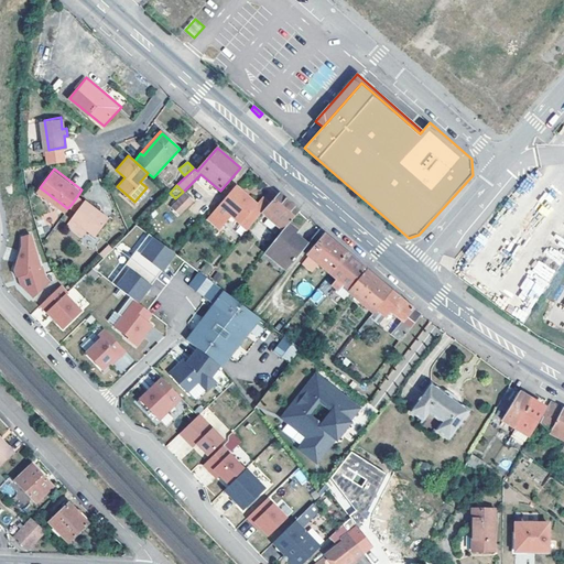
[(235,186),(208,218),(220,229),(232,216),(249,229),(262,213),(270,205),(262,198),(257,204),(235,186)]
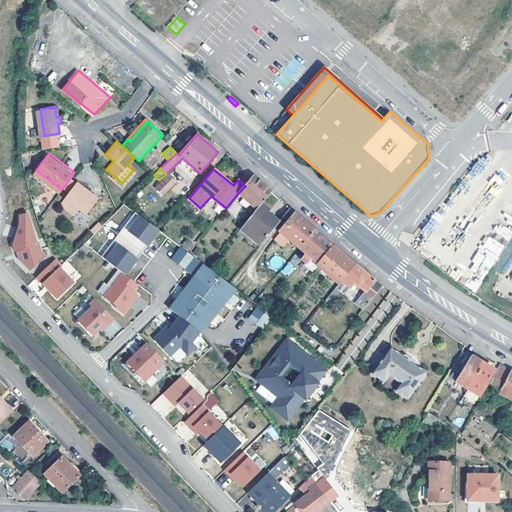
[(175,183),(173,181),(168,175),(157,187),(163,193),(164,194),(175,183)]
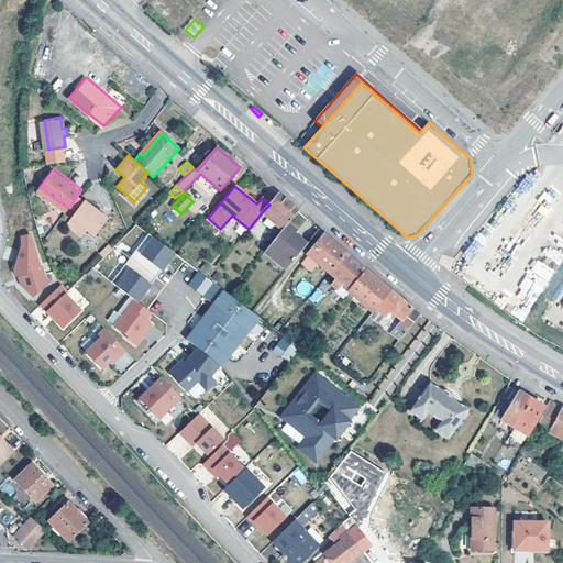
[(269,205),(262,212),(283,231),(288,223),(299,210),(288,201),(278,192),(269,205)]
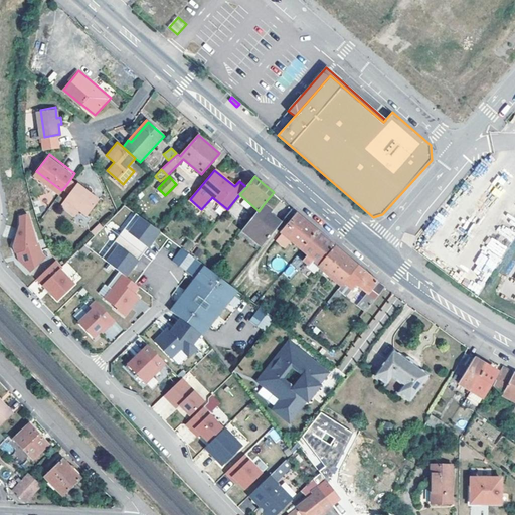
[(78,185),(70,179),(65,186),(73,192),(78,185)]
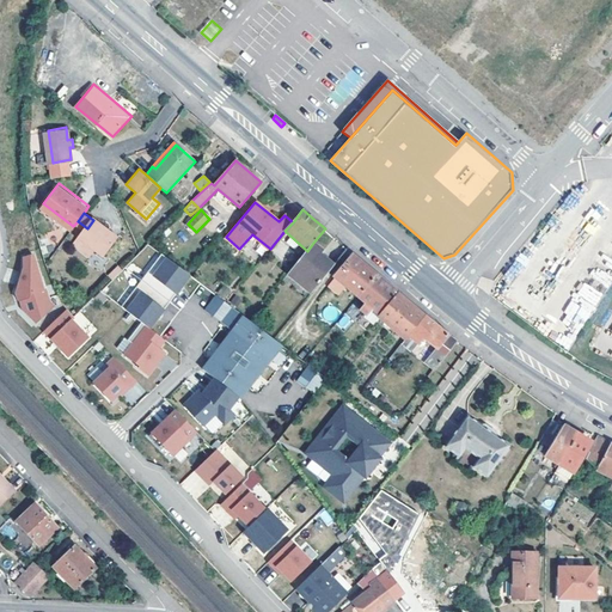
[(104,227),(93,220),(87,228),(80,238),(97,250),(105,256),(117,239),(109,233),(110,231),(104,226),(104,227)]
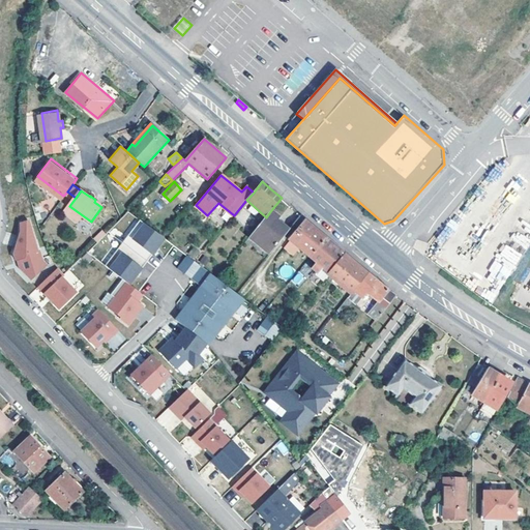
[(84,216),(69,206),(65,211),(80,222),(84,216)]
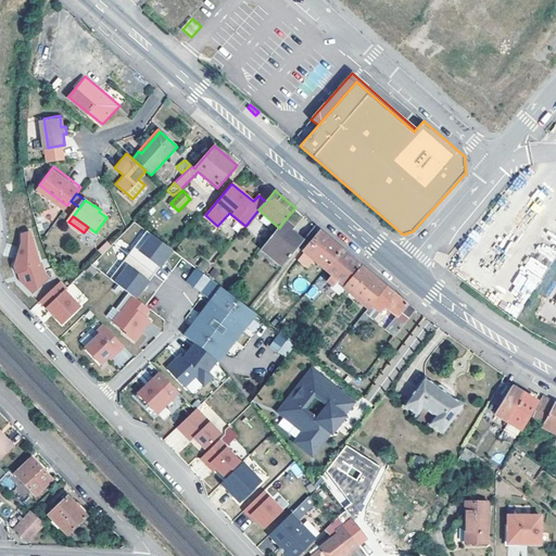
[(285,220),(279,228),(263,249),(283,265),(302,242),(290,234),(292,230),(294,228),(285,220)]
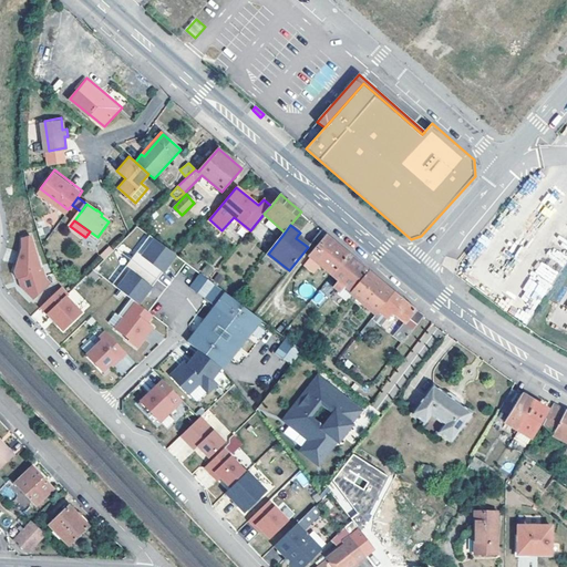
[(31,234),(23,236),(23,246),(16,269),(18,277),(20,276),(21,285),(34,297),(50,281),(45,277),(42,266),(41,267),(39,257),(38,258),(31,234)]
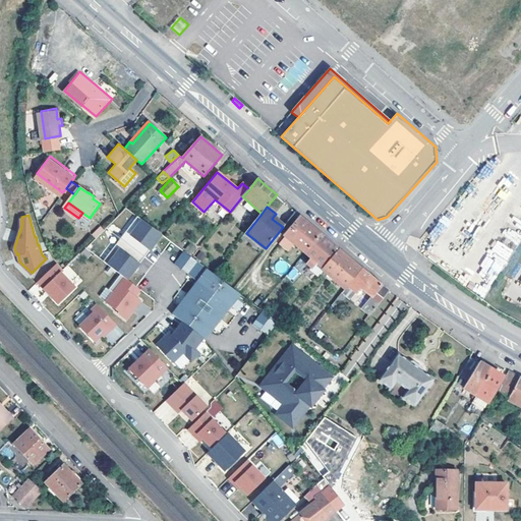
[(283,227),(285,224),(274,216),(272,219),(283,227)]
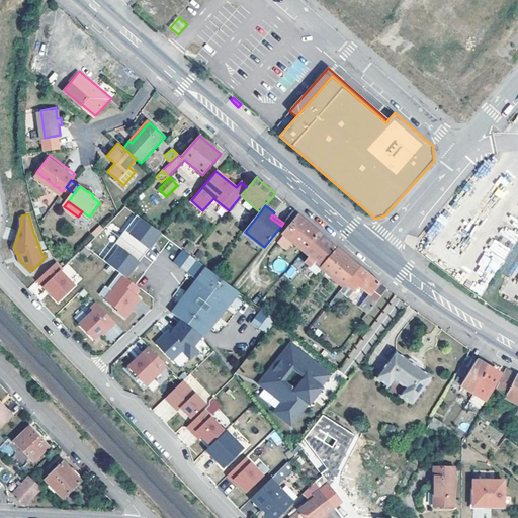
[(300,252),(319,232),(308,223),(298,214),(282,234),(299,248),(298,250),(300,252)]
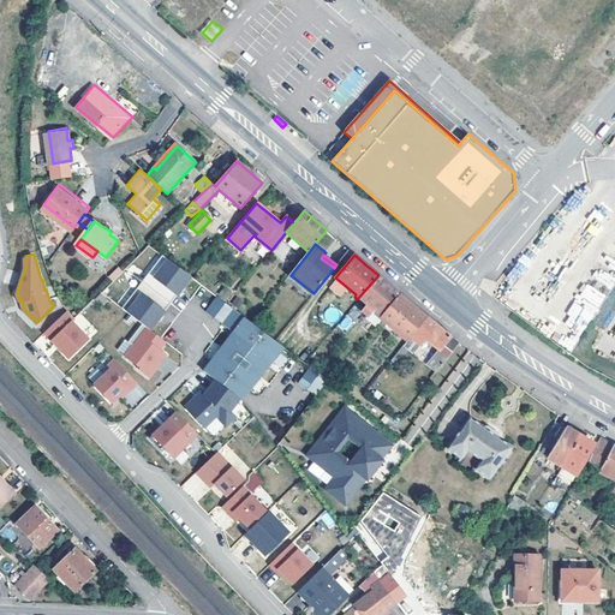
[(191,276),(162,256),(147,276),(147,281),(153,286),(149,291),(143,286),(138,286),(123,308),(143,322),(150,329),(191,276)]
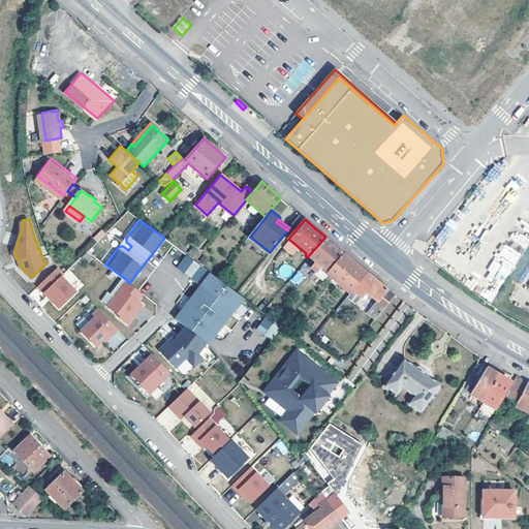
[(323,279),(328,274),(344,253),(334,244),(325,237),(307,257),(309,259),(311,257),(325,270),(320,276),(323,279)]
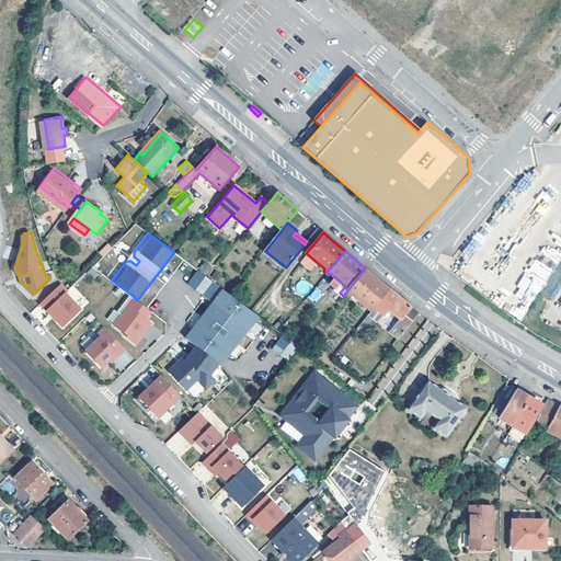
[(533,258),(512,297),(531,307),(552,268),(533,258)]
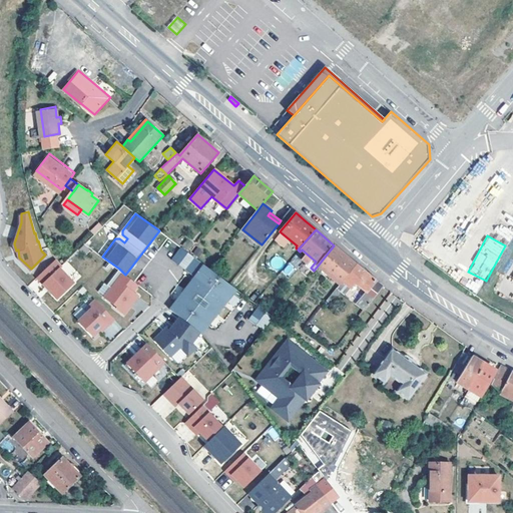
[(79,248),(84,254),(90,249),(84,243),(79,248)]
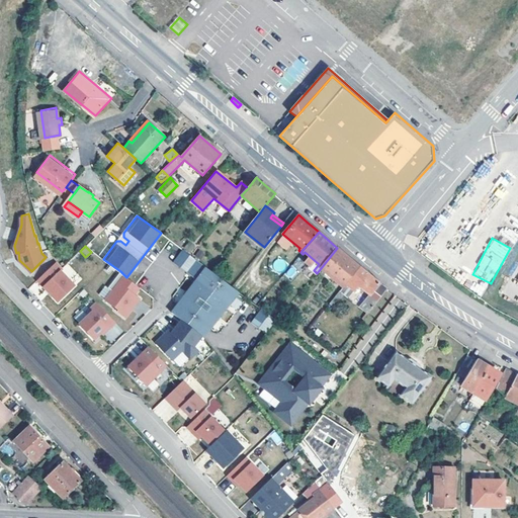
[(337,248),(321,268),(343,286),(346,282),(359,266),(347,256),(337,248)]
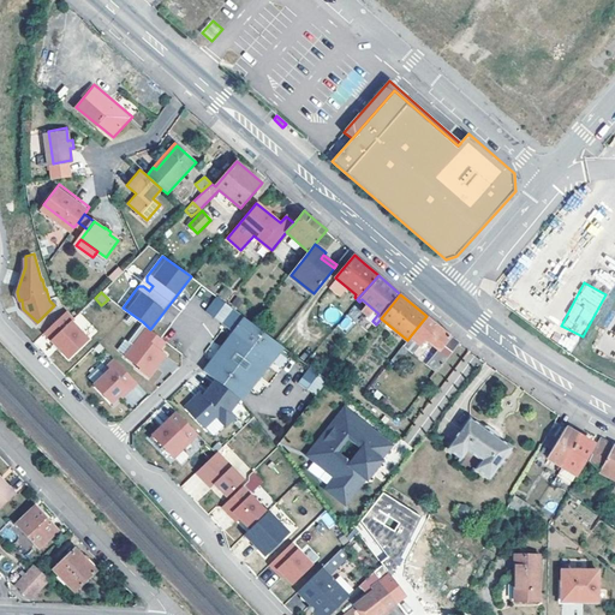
[(218,297),(207,311),(224,324),(234,309),(218,297)]
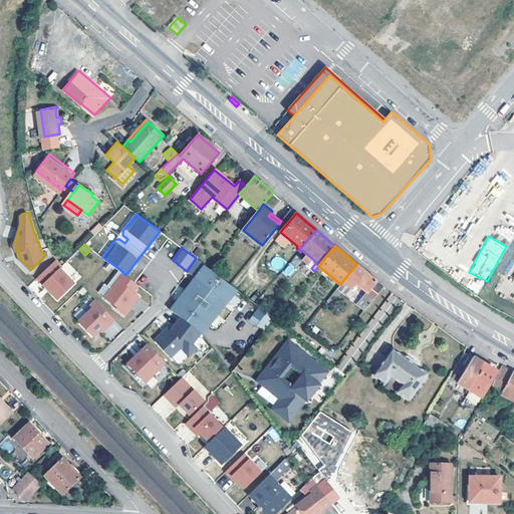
[(57,259),(37,277),(58,298),(75,283),(60,267),(62,265),(57,259)]
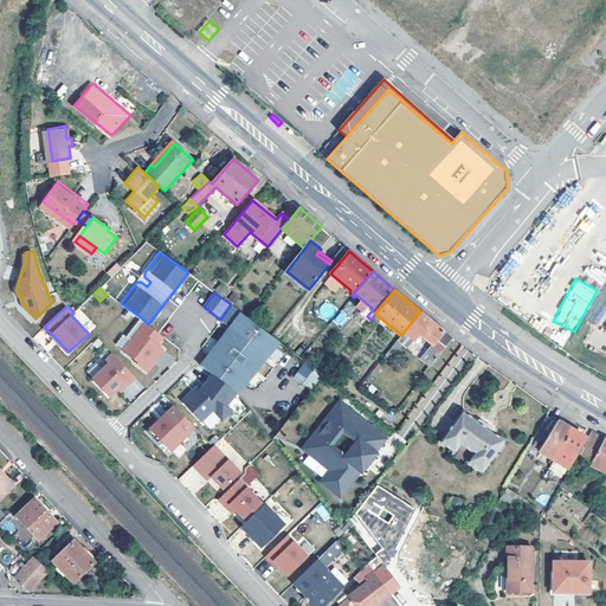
[(231,327),(242,313),(233,307),(223,321),(231,327)]
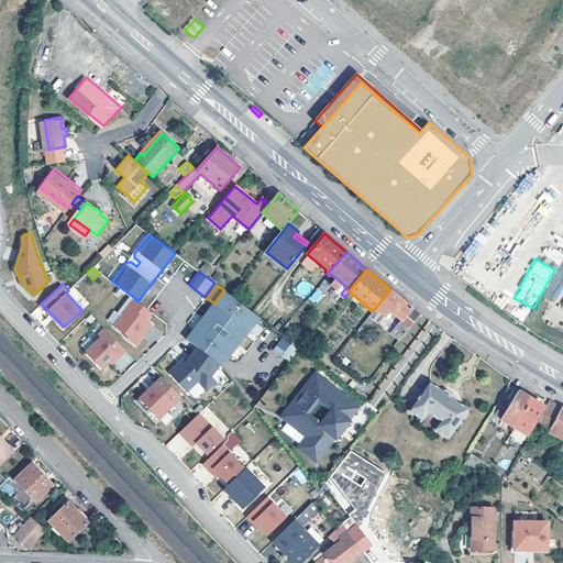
[(376,307),(384,315),(385,316),(389,310),(401,320),(403,321),(414,308),(404,300),(390,289),(376,307)]
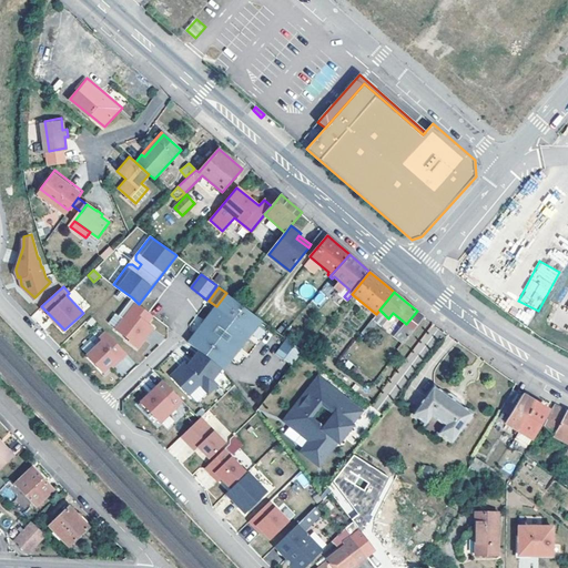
[(225,368),(262,320),(226,293),(216,306),(190,342),(201,350),(222,366),(225,368)]
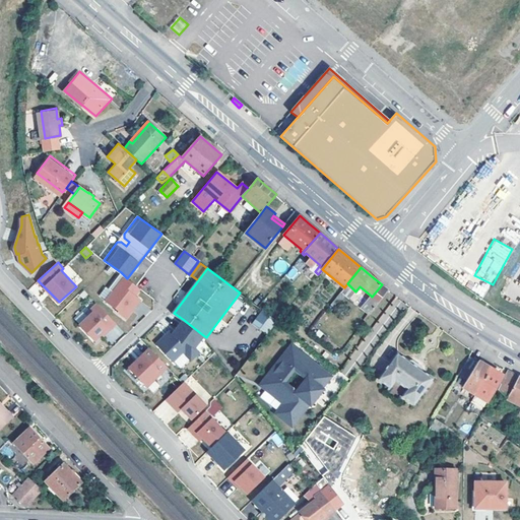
[(127,278),(121,272),(109,287),(114,290),(107,301),(119,310),(118,311),(126,317),(134,306),(135,306),(141,299),(135,295),(140,287),(127,278)]
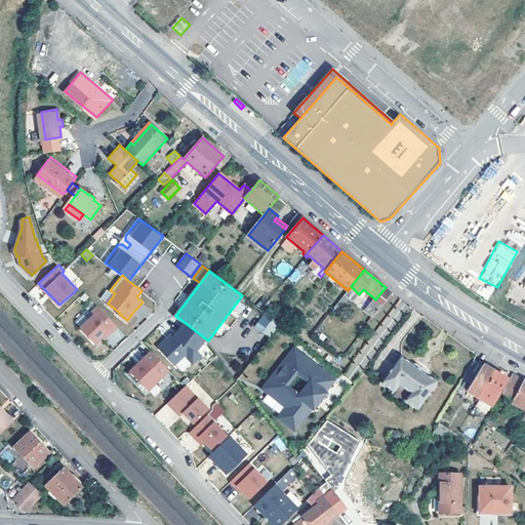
[(353,299),(358,293),(351,286),(348,290),(345,293),(353,299)]
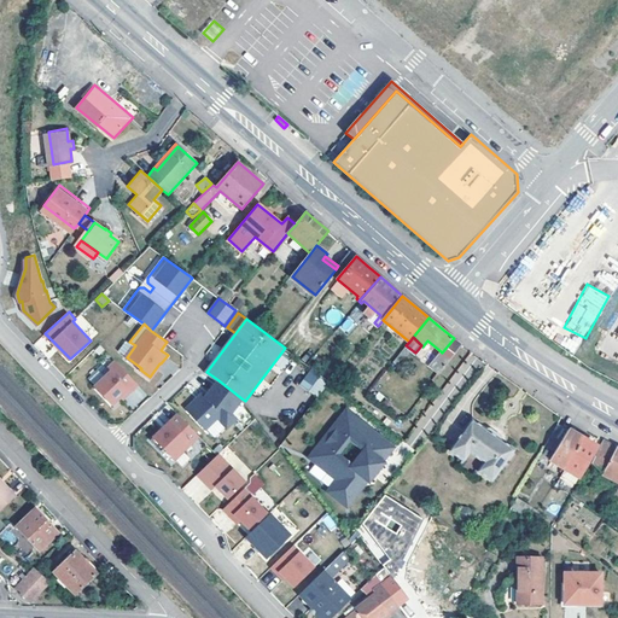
[(461,344),(454,338),(442,353),(450,360),(461,344)]
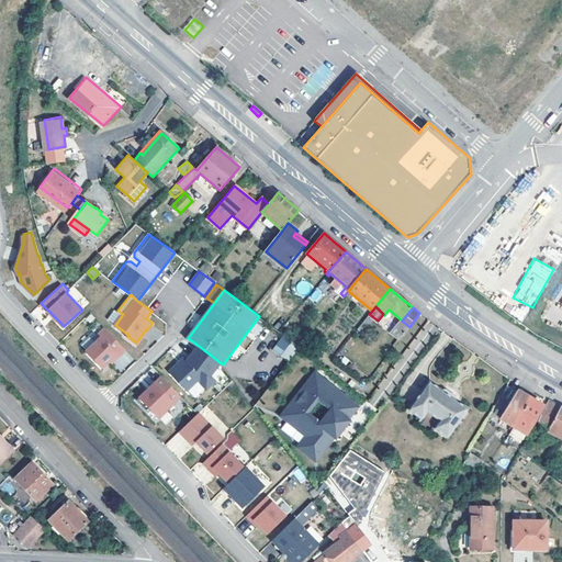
[(123,314),(117,311),(115,308),(108,318),(115,325),(123,314)]
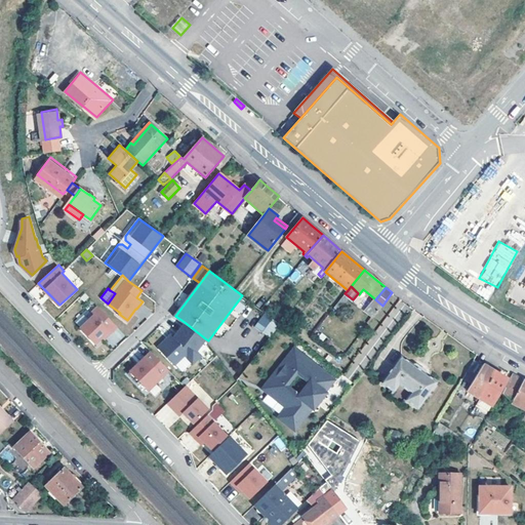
[(365,311),(372,318),(382,306),(375,299),(374,298),(365,311)]
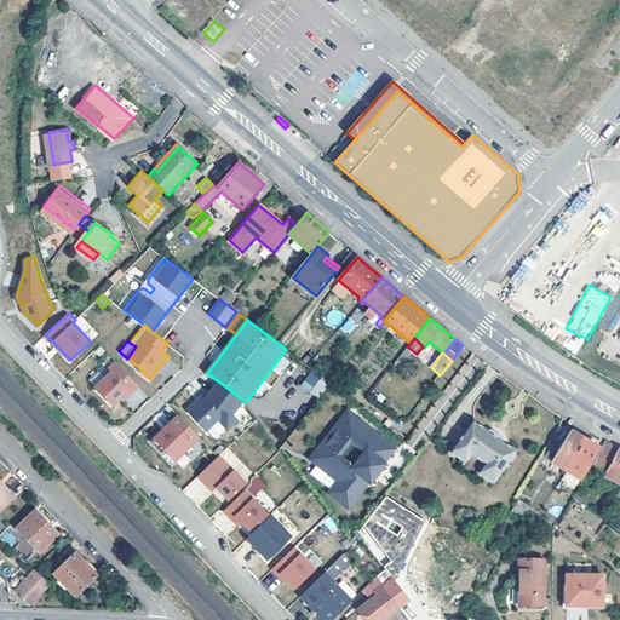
[(136,382),(114,357),(105,365),(108,368),(93,383),(110,401),(119,394),(126,386),(128,389),(136,382)]
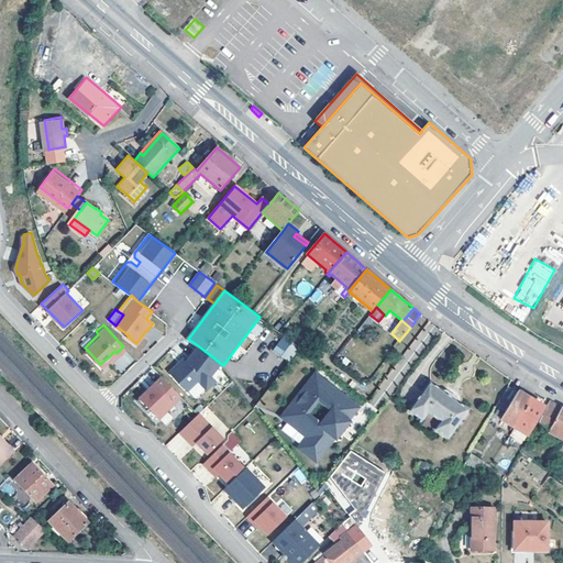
[(98,334),(96,331),(92,327),(78,341),(85,348),(98,334)]
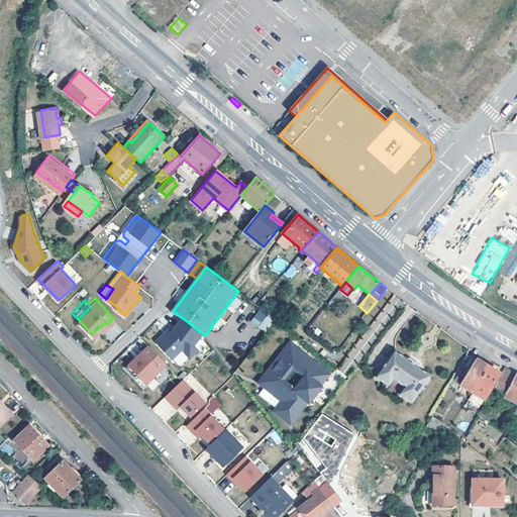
[(251,321),(266,331),(276,319),(262,308),(251,321)]
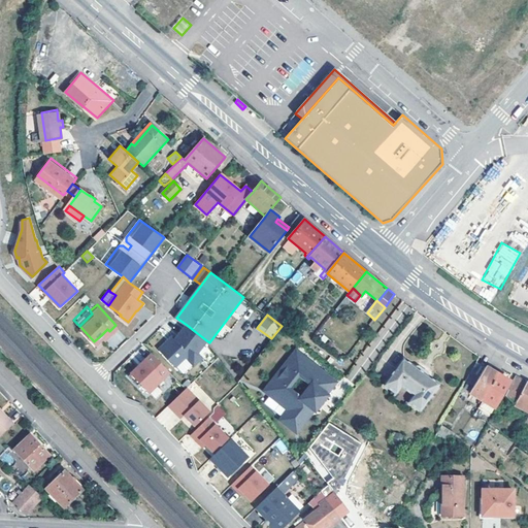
[(389,318),(345,376),(352,382),(362,368),(364,370),(398,324),(389,318)]
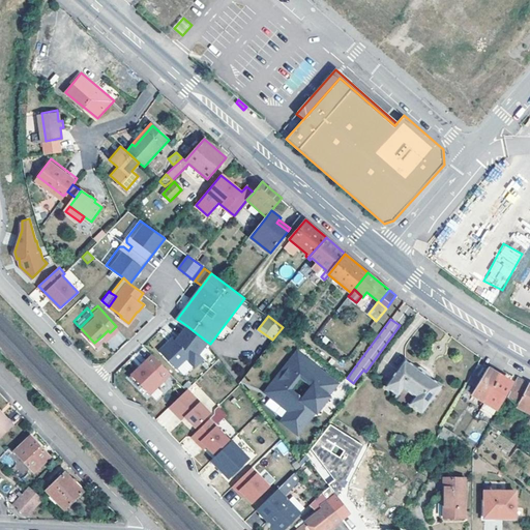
[(207,342),(187,326),(177,340),(174,337),(170,341),(169,340),(159,349),(176,366),(186,357),(195,365),(203,357),(199,353),(207,342)]
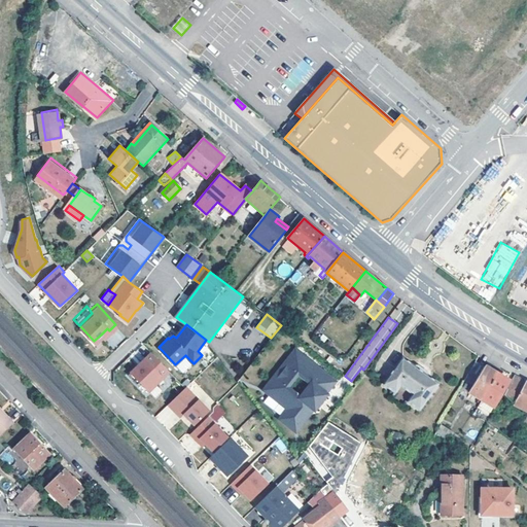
[(287,345),(276,359),(283,364),(294,350),(287,345)]
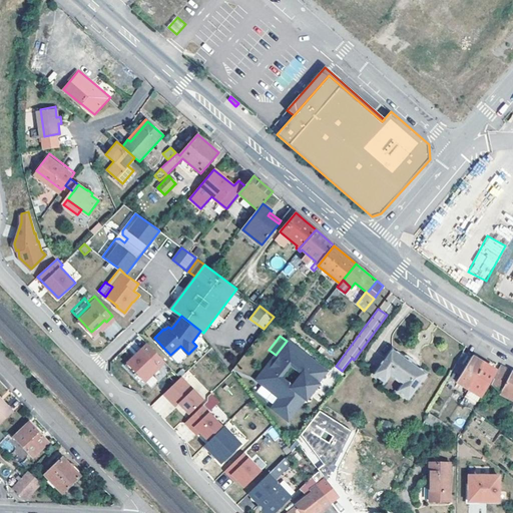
[(165,361),(148,343),(125,364),(134,373),(136,371),(145,380),(165,361)]
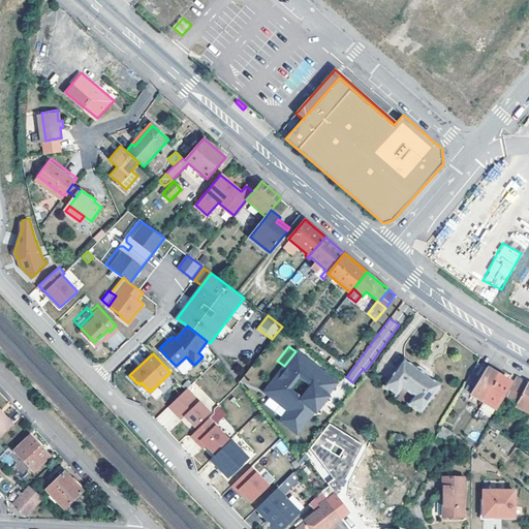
[(298,353),(270,390),(294,408),(286,418),(299,428),(314,408),(318,403),(317,402),(321,396),(322,397),(327,392),(335,382),(298,353)]
